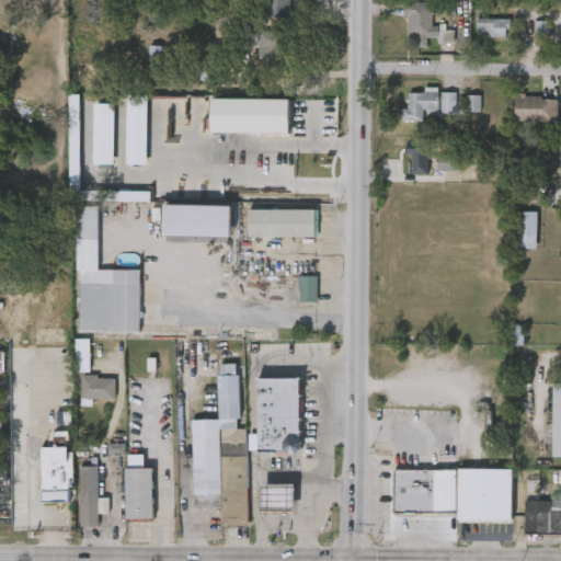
[(287,0),(287,18),(264,18),(264,0),(287,0)]
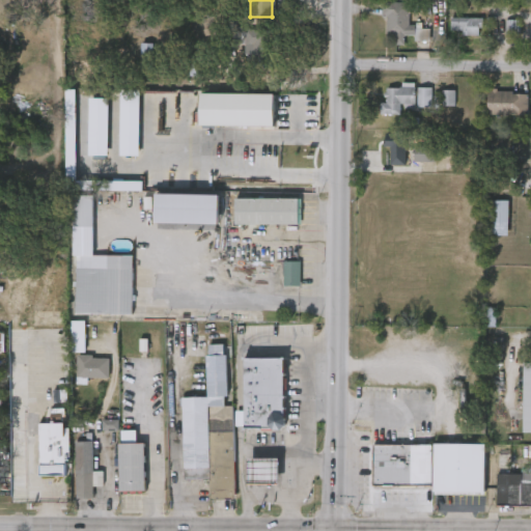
[(409,26),(429,26),(428,42),(410,42),(410,43),(388,43),(389,17),(382,17),(382,2),(410,3),(409,26)]
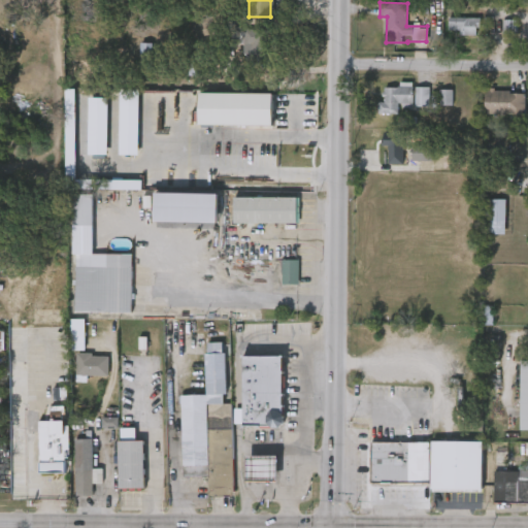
[(479,18),(479,36),(448,36),(448,18),(479,18)]
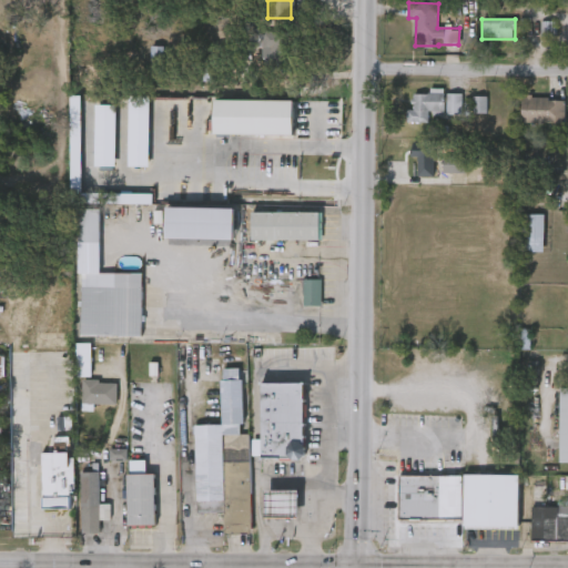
[(539,37),(539,22),(554,22),(554,37),(539,37)]
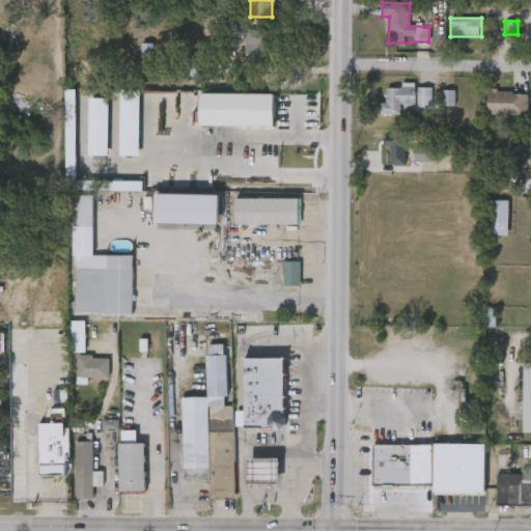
[(246,30),(273,30),(273,62),(246,62),(246,30)]
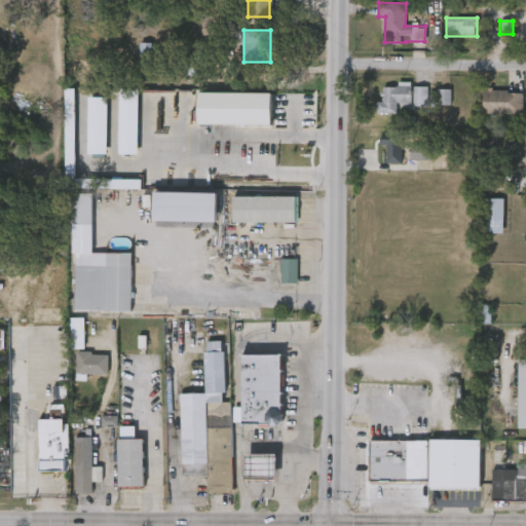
[(151,43),(151,69),(139,69),(139,43),(151,43)]
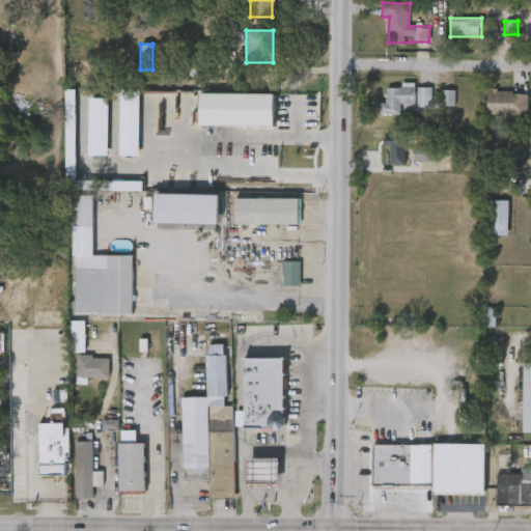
[(454,108),(400,107),(400,115),(380,114),(380,103),(385,103),(385,87),(432,88),(432,90),(454,90),(454,108)]
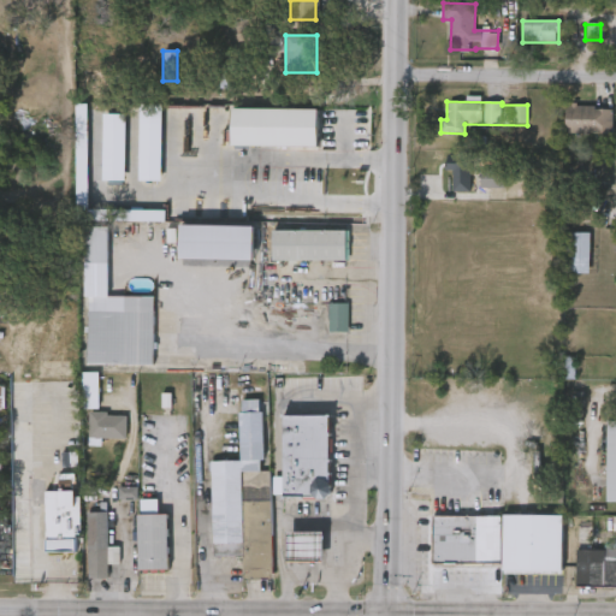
[(88,105),(77,105),(78,223),(166,221),(166,211),(89,211),(88,105)]
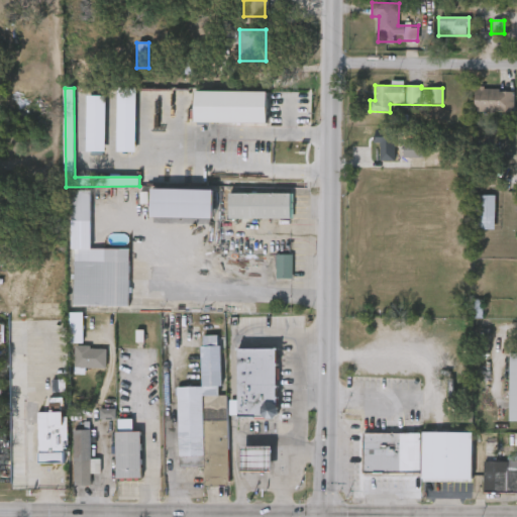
[(117,152),(135,152),(136,89),(118,89),(117,152)]
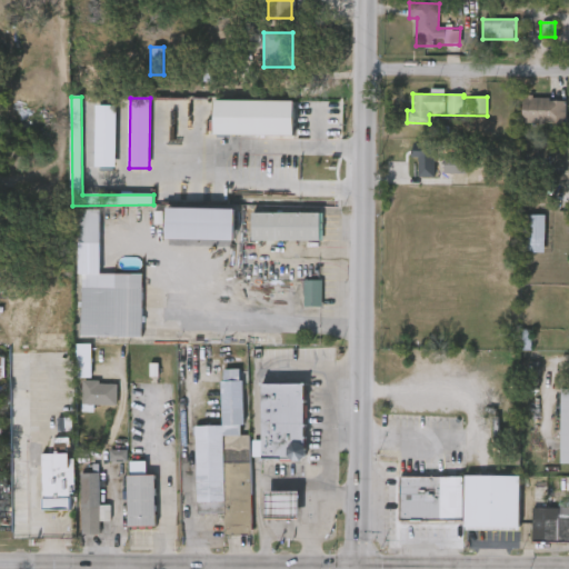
[(523,123),(523,99),(565,99),(565,123),(523,123)]
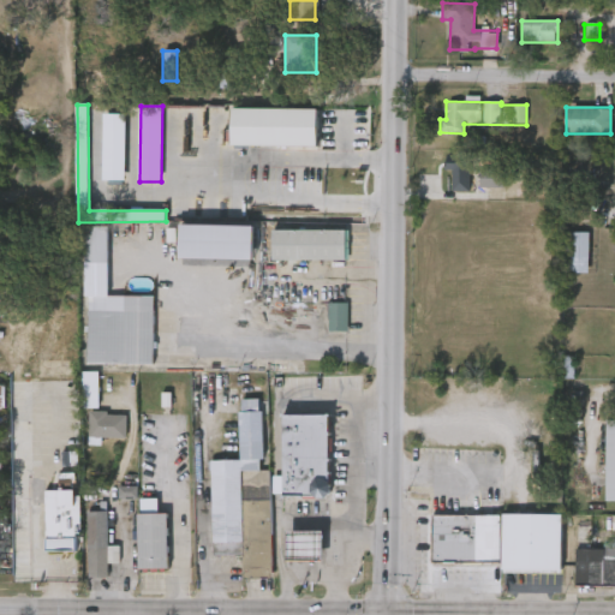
[(318,111),(233,109),(232,145),(317,147),(318,111)]
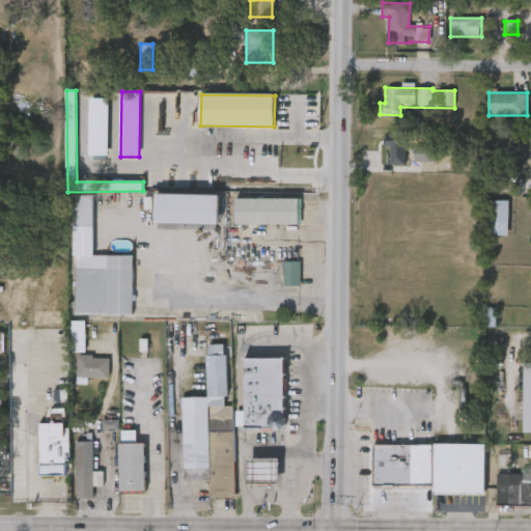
[(109,99),(89,99),(89,156),(108,157),(109,99)]
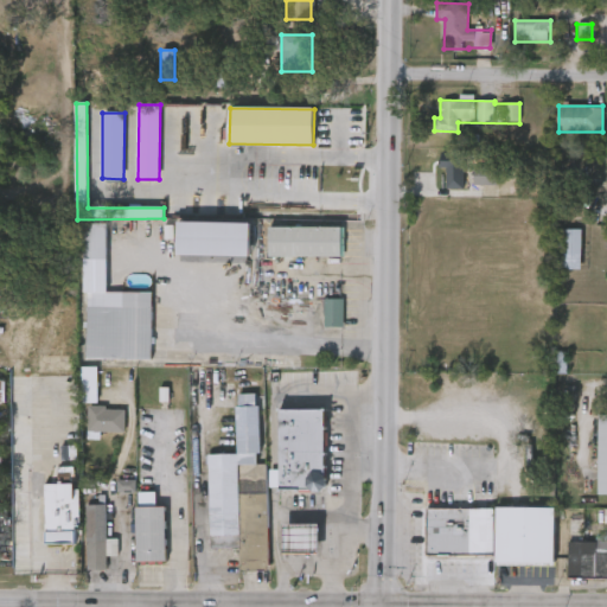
[(442,190),(442,151),(465,151),(465,190),(442,190)]
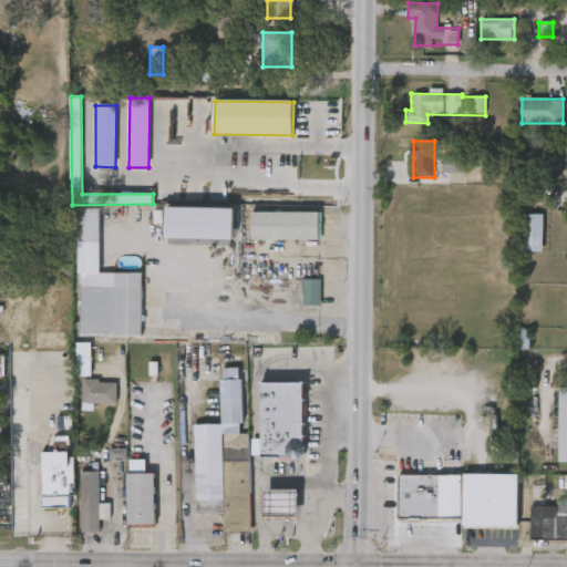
[(442,173),(442,155),(465,155),(465,173),(442,173)]
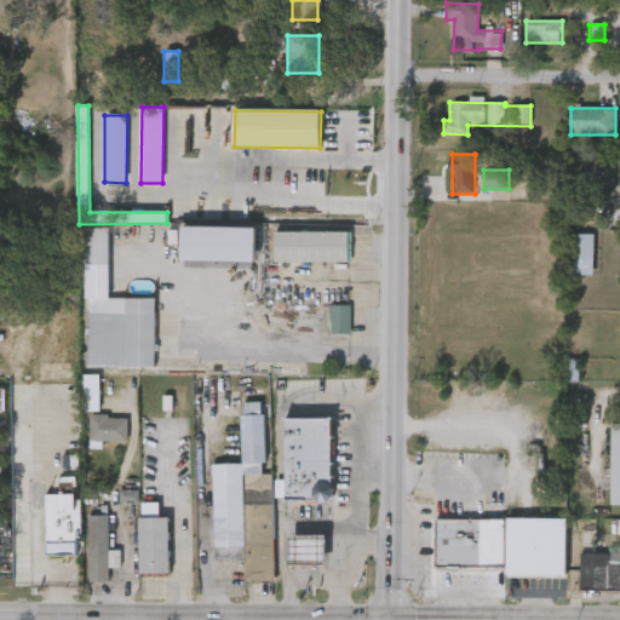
[(257,229),(183,227),(182,262),(256,262),(257,229)]
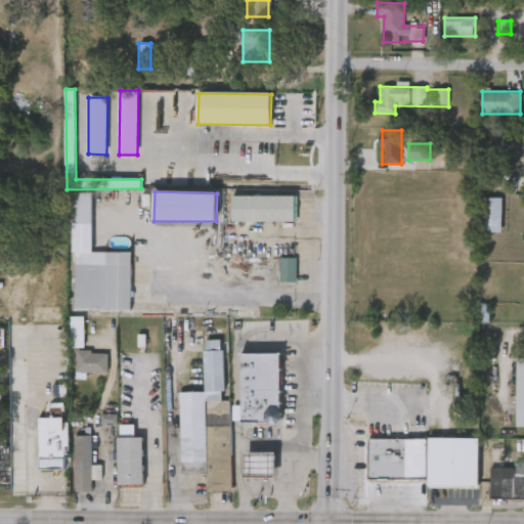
[(131,310),(73,309),(74,255),(72,255),(73,194),(91,194),(91,252),(131,253),(131,310)]
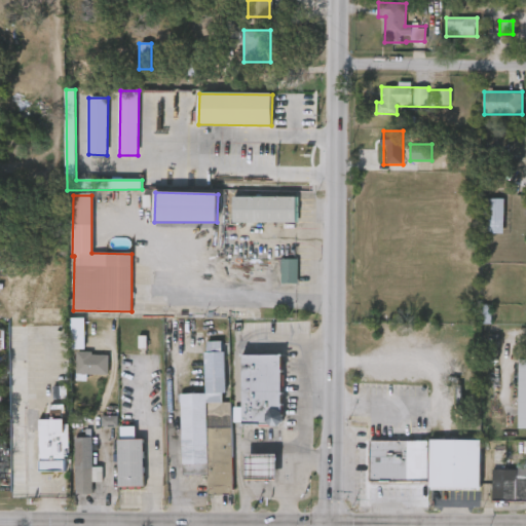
[(232,197),(297,197),(297,223),(232,223),(232,197)]
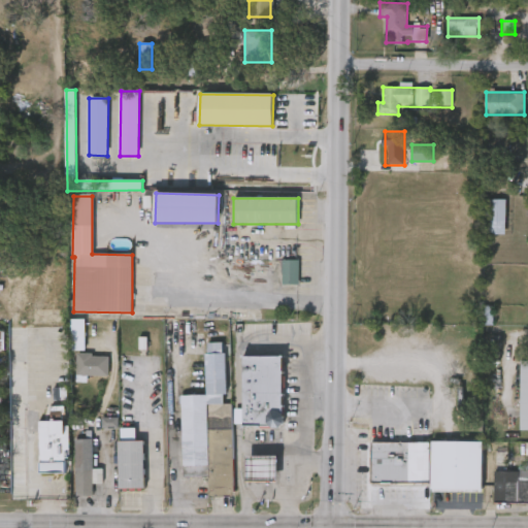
[(483,235),(483,199),(504,199),(504,235),(483,235)]
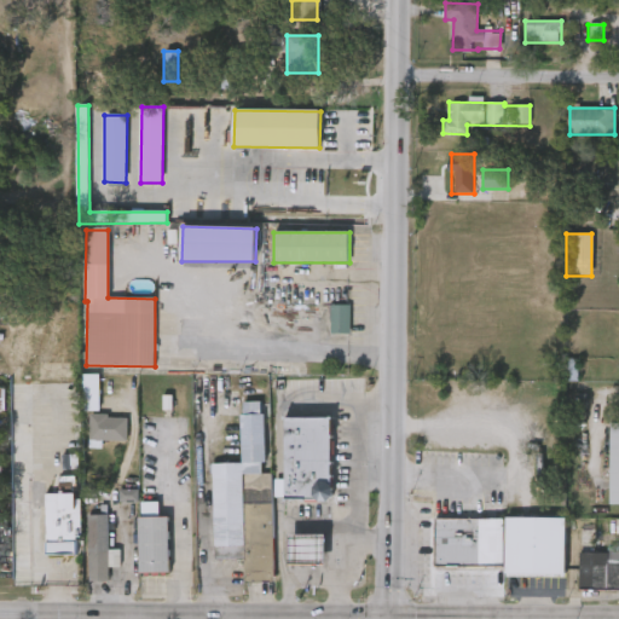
[(348,307),(348,335),(330,335),(330,307),(348,307)]
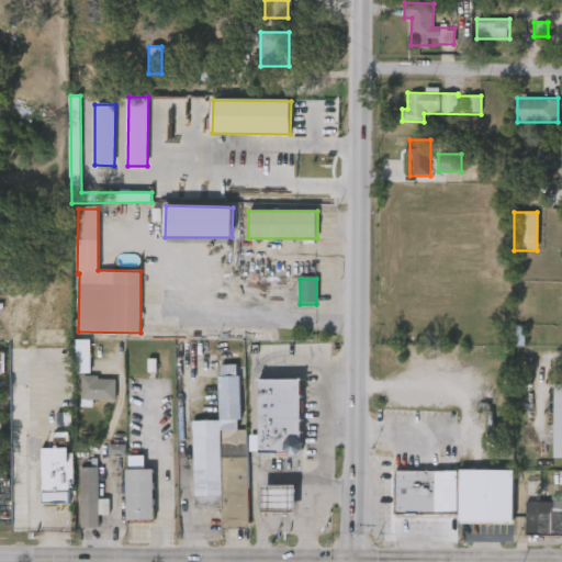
[(90,340),(76,340),(76,374),(91,373),(90,340)]
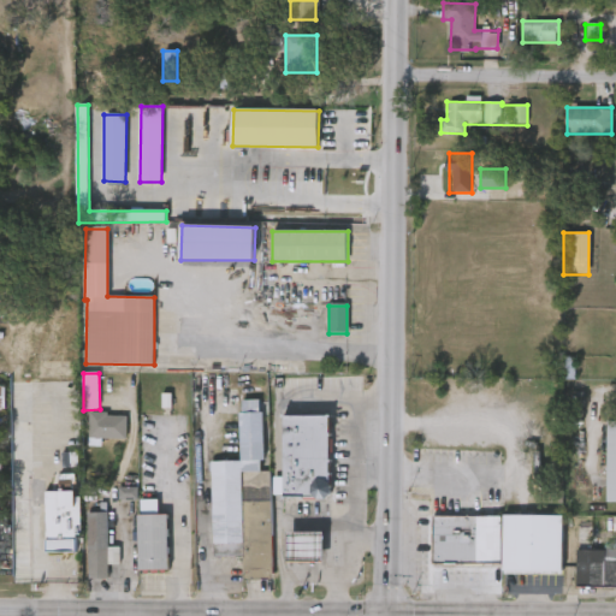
[(268,469),(272,576),(241,578),(241,554),(212,555),(209,461),(240,460),(238,400),(260,398),(262,469),(268,469)]
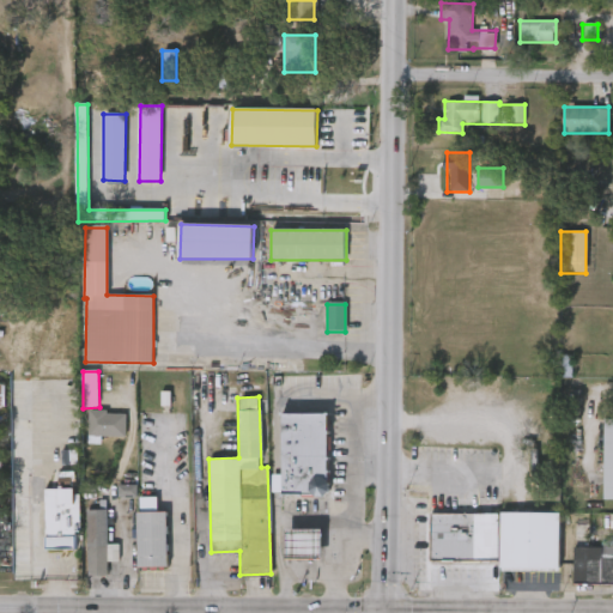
[(86,435),(86,410),(123,410),(123,435),(86,435)]
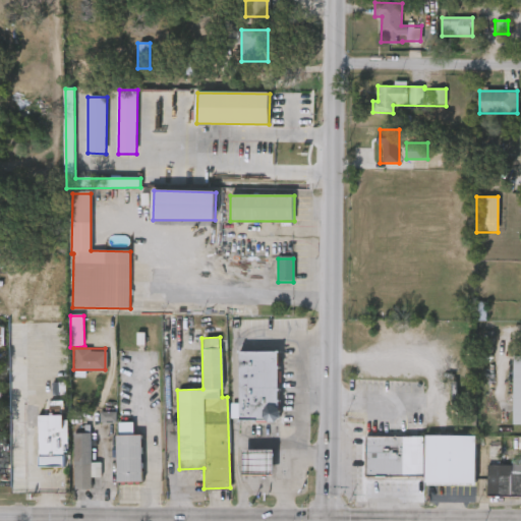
[(238,350),(279,350),(279,420),(238,420),(238,350)]
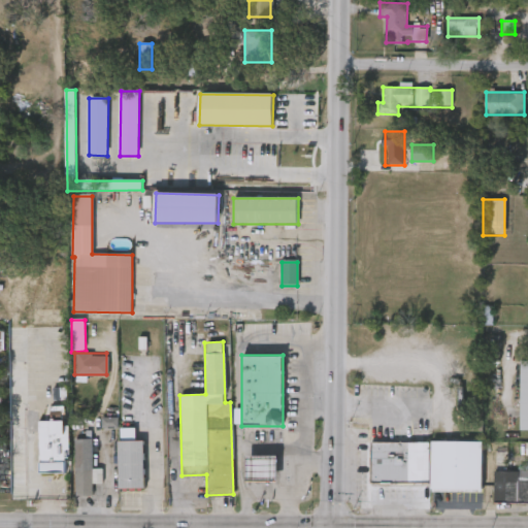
[(119,418),(102,419),(102,428),(119,428),(119,418)]
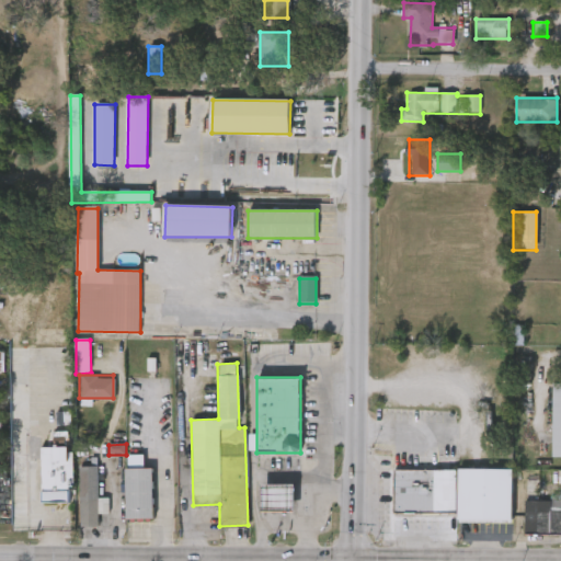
[(73,489),(68,489),(68,502),(42,503),(41,487),(39,447),(67,446),(67,451),(72,451),(73,489)]
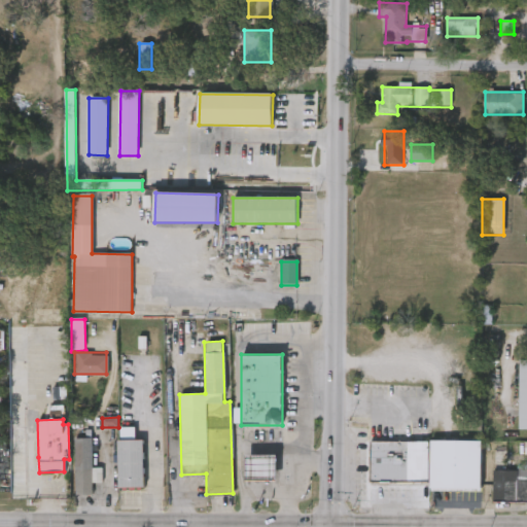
[(72,491),(72,437),(91,437),(91,491),(72,491)]
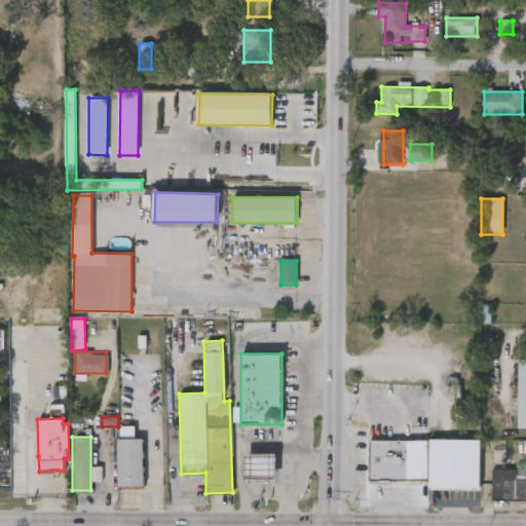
[(117,486),(117,438),(144,438),(144,486),(117,486)]
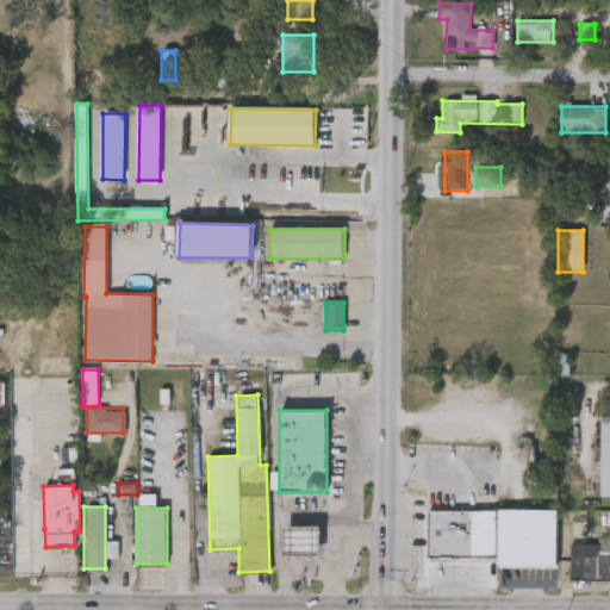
[(470,511),(427,511),(425,560),(470,560),(470,511)]
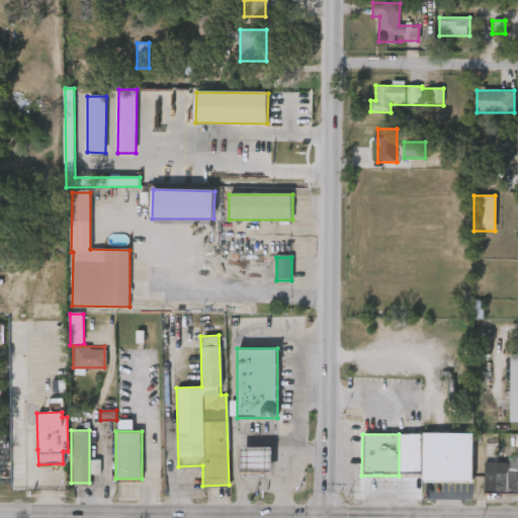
[(421,435),(399,434),(399,476),(421,476),(421,435)]
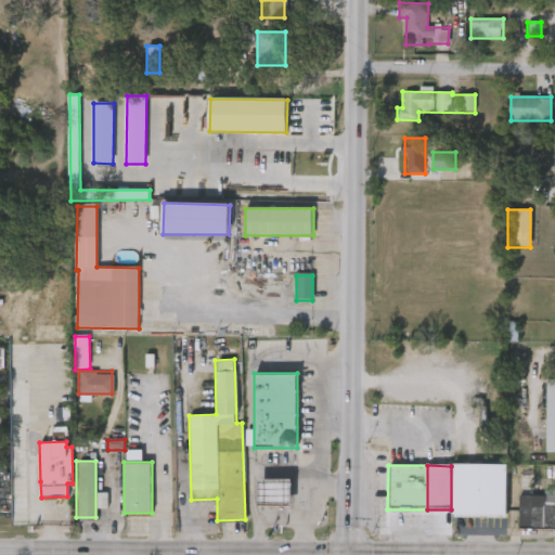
[(451,466),(451,510),(451,517),(505,517),(505,466),(451,466)]
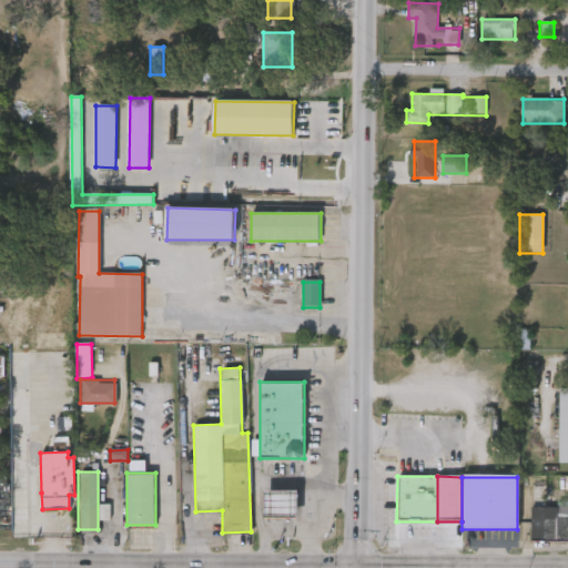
[(265,489),(300,489),(300,515),(265,515),(265,489)]
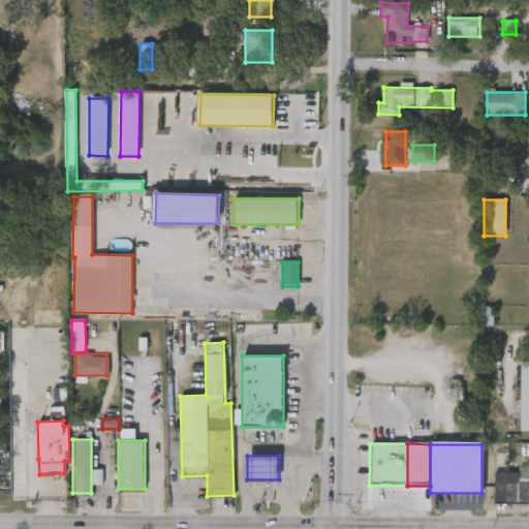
[(496,472),(495,503),(528,504),(528,468),(520,468),(520,473),(496,472)]
